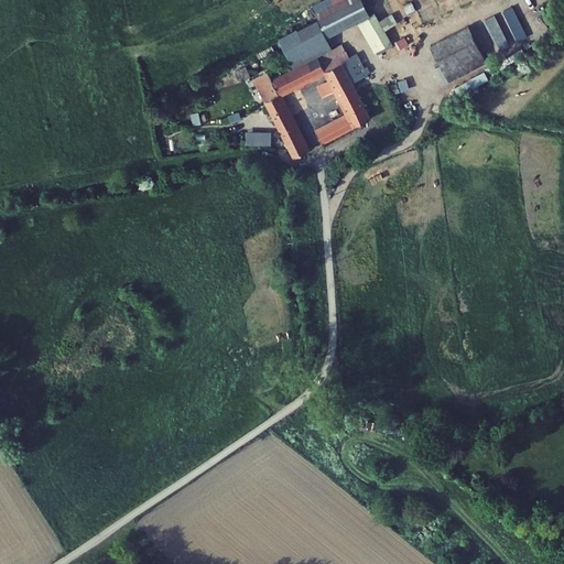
[(331,35),(370,13),(362,0),(320,0),(313,3),(331,35)]
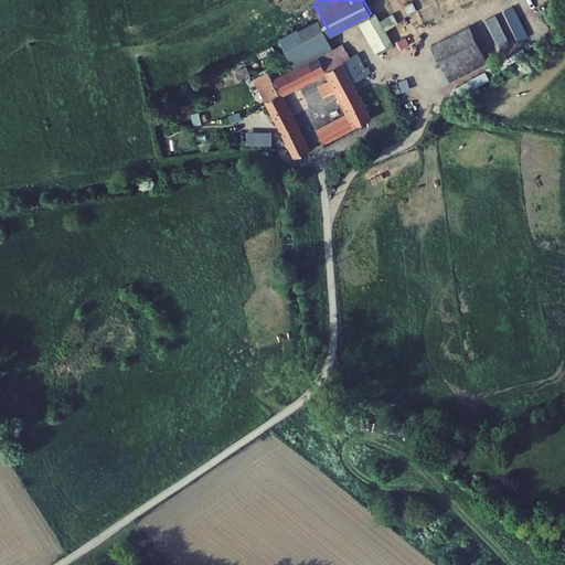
[(498,44),(510,39),(496,12),(484,18),(498,44)]
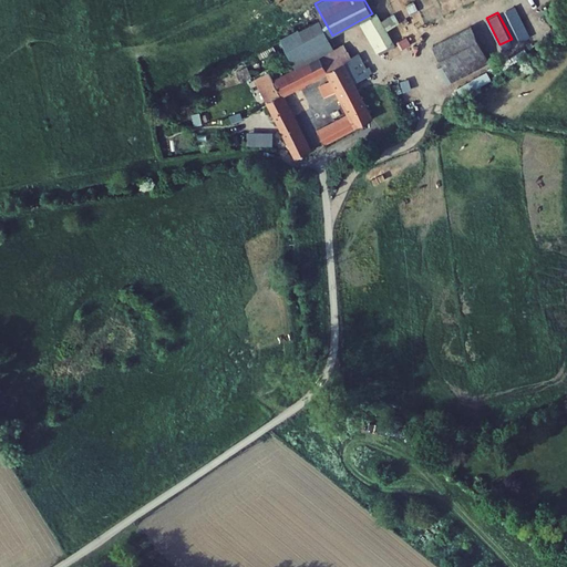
[(381,13),(363,22),(378,54),(395,47),(381,13)]
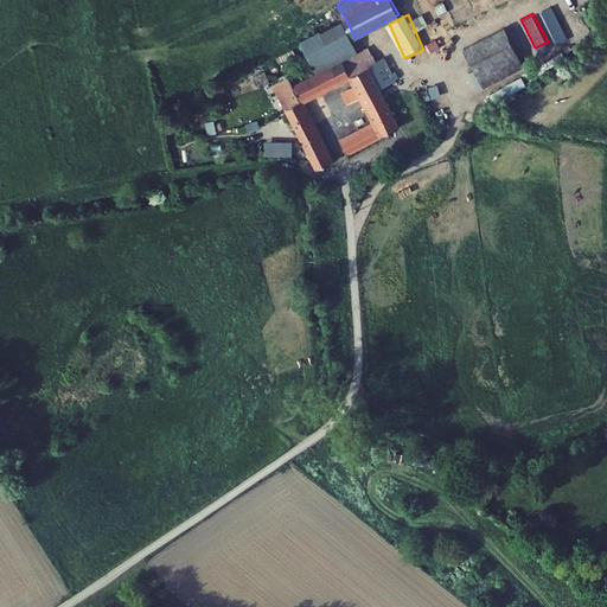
[(351,45),(338,17),(295,38),(310,65),(351,45)]
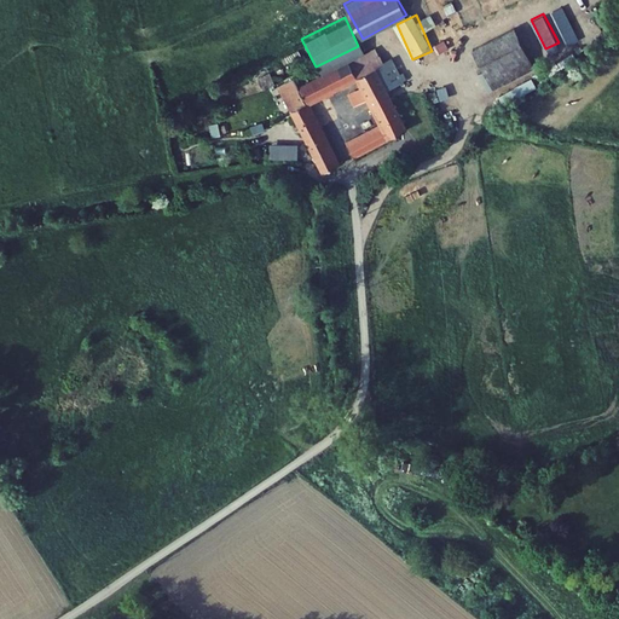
[(516,24),(472,47),(495,92),(539,69),(516,24)]
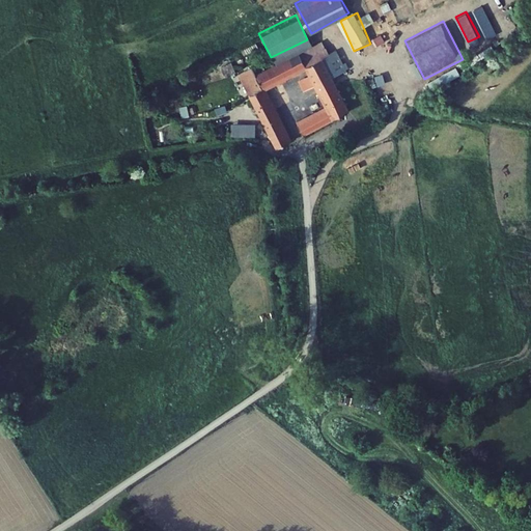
[(302,49),(310,62),(325,55),(316,40),(302,49)]
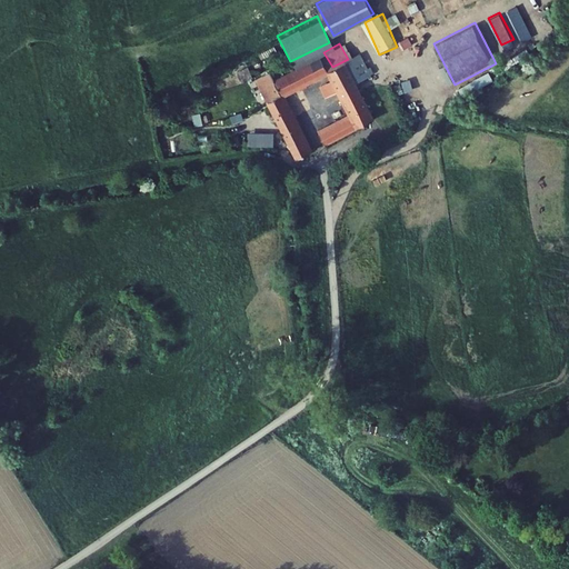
[(323,52),(299,66),(308,80),(332,67),(323,52)]
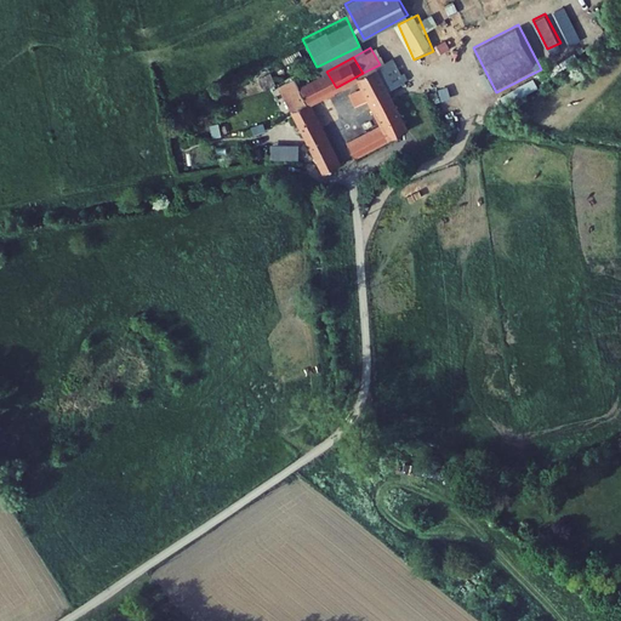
[(415,124),(380,64),(363,73),(391,120),(366,135),(374,148),(415,124)]
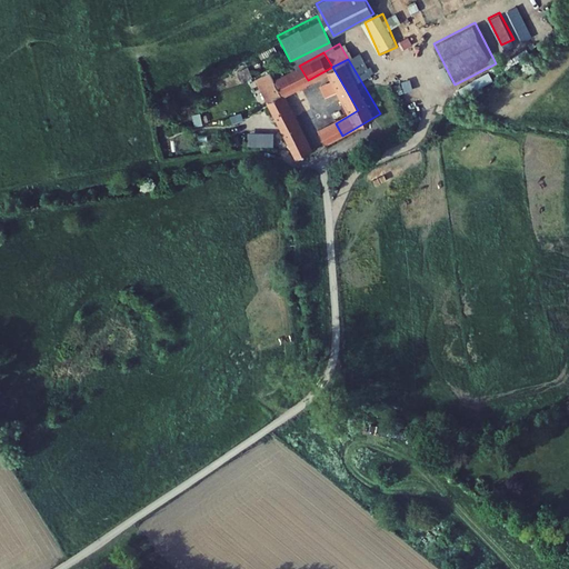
[(277,98),(270,102),(302,158),(319,149),(287,93),(308,80),(299,66),(269,83),(277,98)]
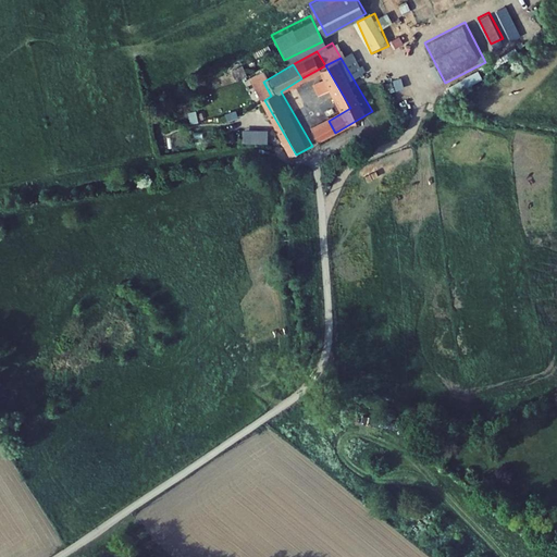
[(335,133),(329,121),(324,123),(321,132),(324,137),(335,133)]
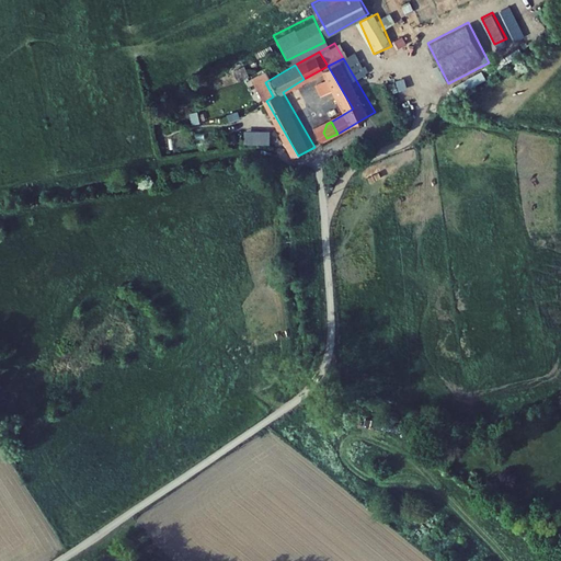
[(244,128),(243,142),(270,144),(271,129),(244,128)]
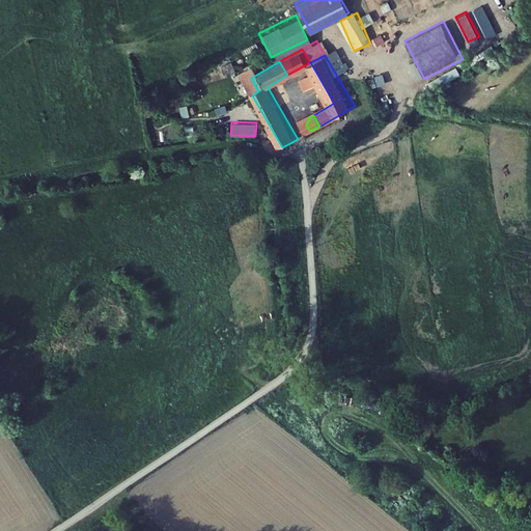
[(156,130),(159,139),(169,136),(166,127),(156,130)]
